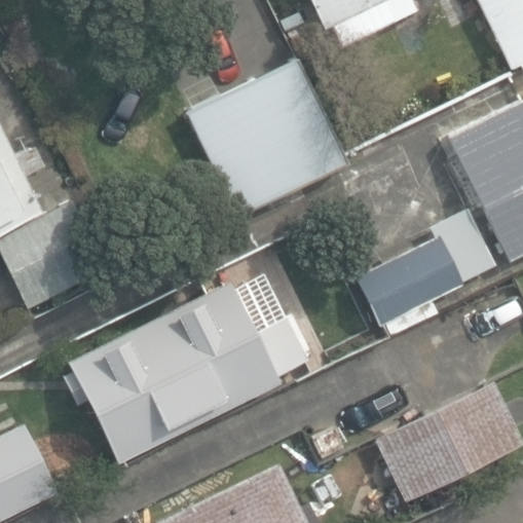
[(332,25),(342,46),(418,10),(412,0),(310,0),(324,28),(332,25)]
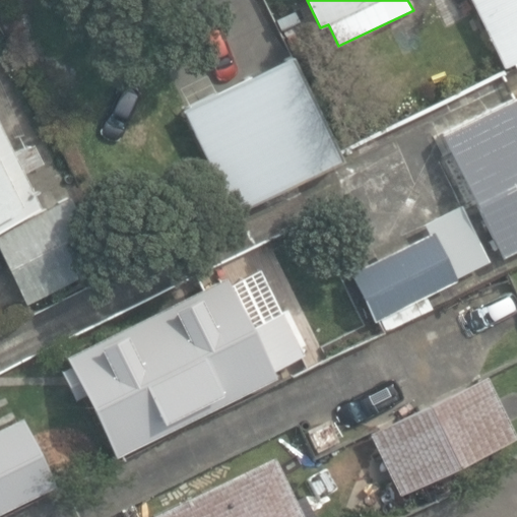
[(516,0),(474,0),(507,67),(516,62),(516,0)]
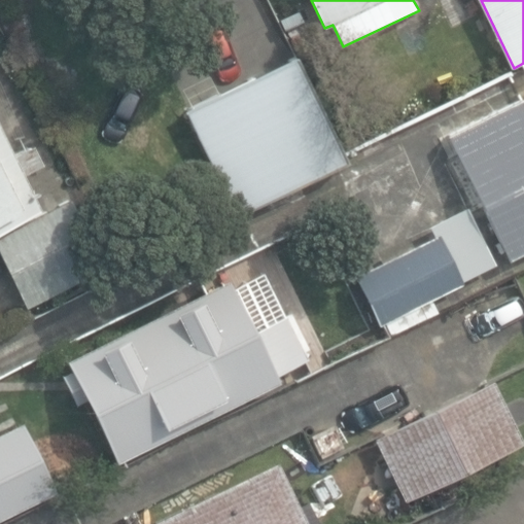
[(238,219),(348,166),(297,59),(186,112),(238,219)]
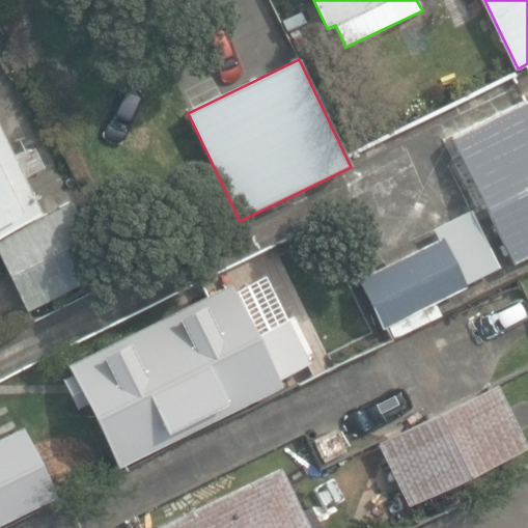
[(454,137),(516,260),(527,254),(527,101),(454,137)]
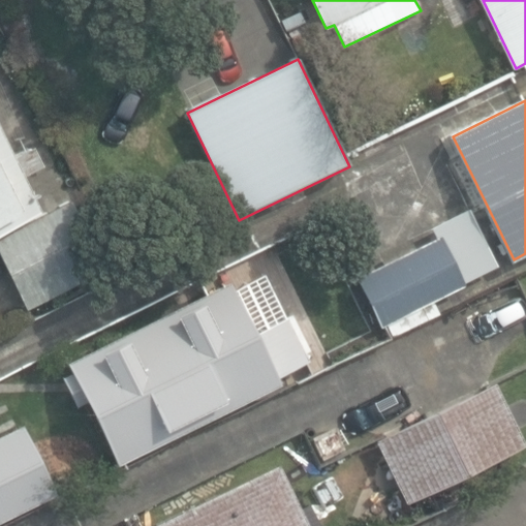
[(0,250),(28,313),(111,276),(75,199),(44,214),(30,182),(48,174),(36,147),(16,156),(0,121),(0,250)]
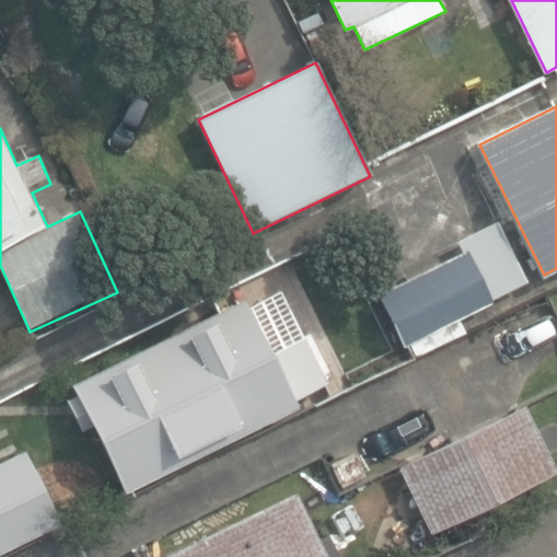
[(380,296),(404,345),(494,301),(491,298),(525,281),(498,224),(460,242),(466,254),(380,296)]
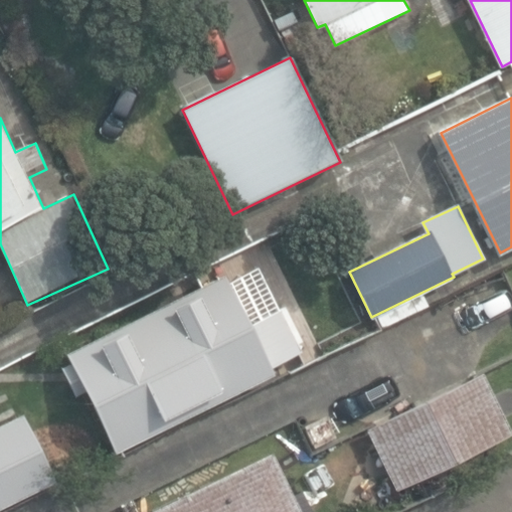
[(67,354),(116,451),(275,371),(273,366),(302,351),(282,310),(250,324),(226,276),(67,354)]
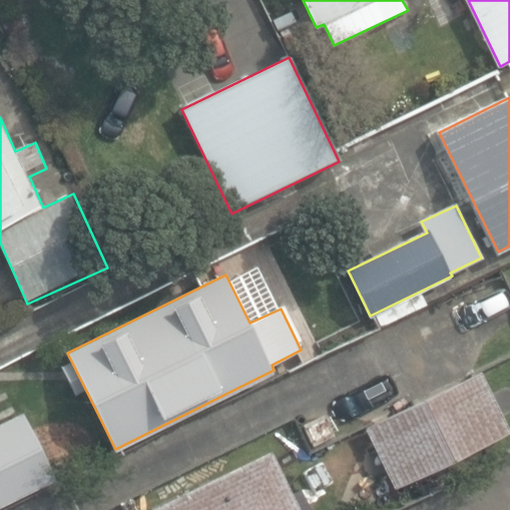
[(367,428),(396,489),(509,434),(509,427),(483,372),(367,428)]
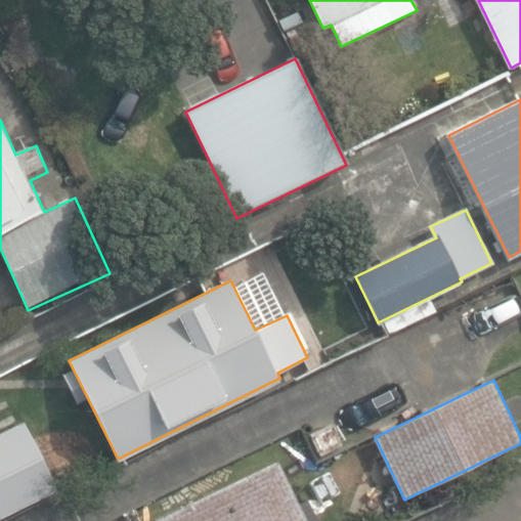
[(0,434),(0,516),(57,488),(26,422),(0,434)]
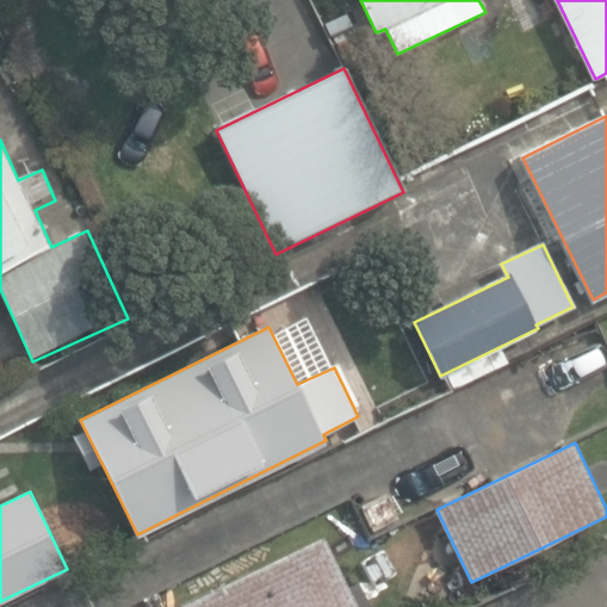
[(358,606),(323,537),(178,606),(358,606)]
